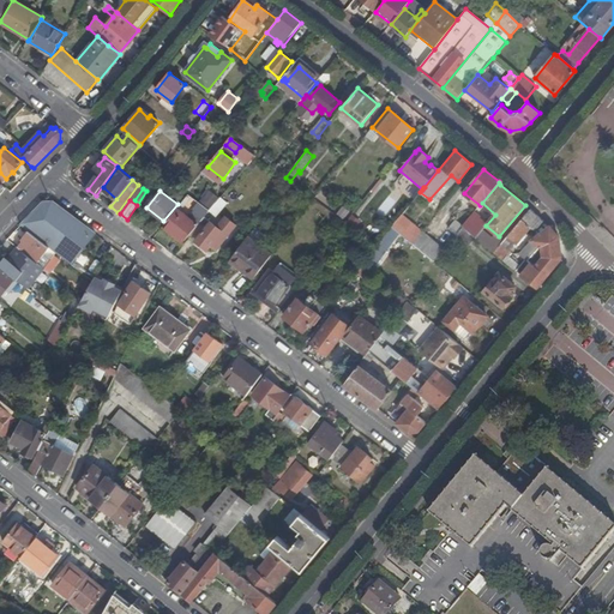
[(101,264),(106,259),(113,246),(109,245),(98,235),(53,202),(44,202),(22,226),(29,230),(56,252),(85,275),(96,262),(101,264)]
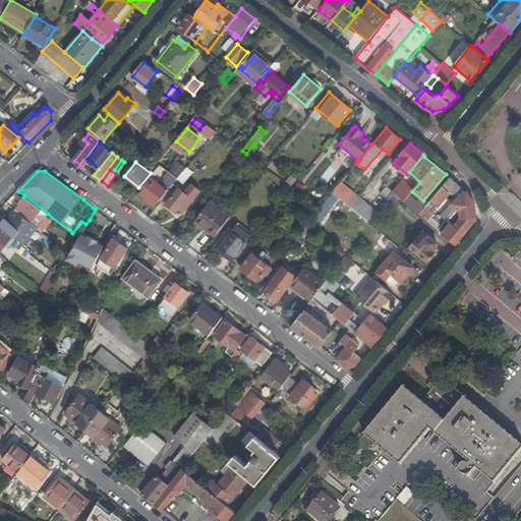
[(168,190),(151,176),(138,191),(156,206),(161,199),(168,190)]
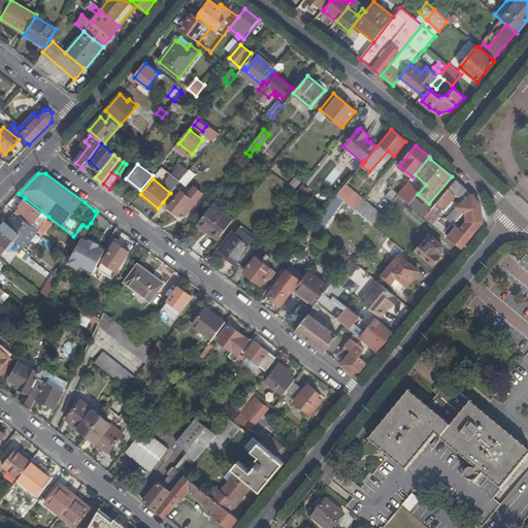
[(460,198),(467,190),(456,179),(432,207),(431,209),(437,213),(442,207),(443,209),(456,195),(460,198)]
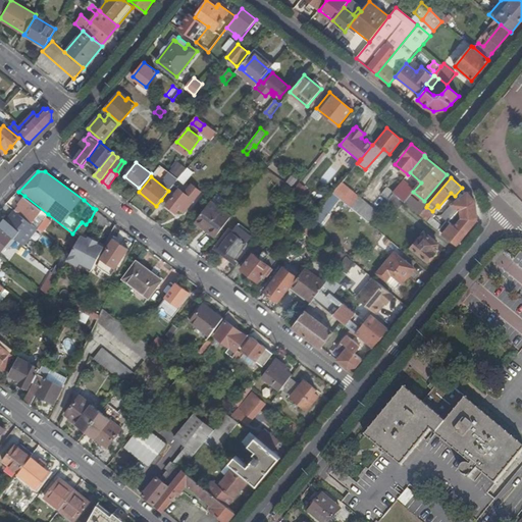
[(333,193),(351,207),(359,197),(342,183),(333,193)]
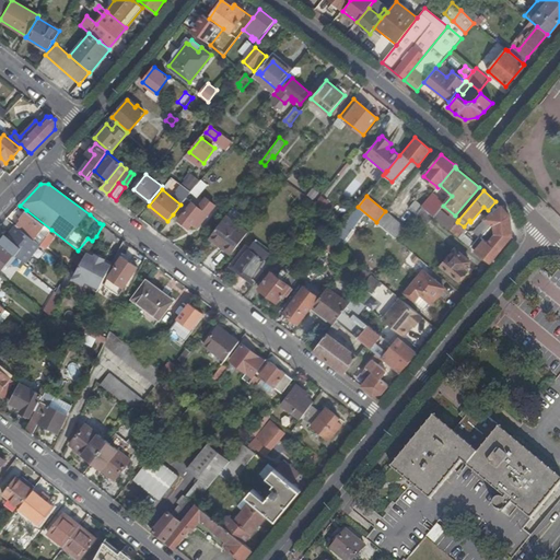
[(199,208),(187,198),(181,205),(173,214),(179,219),(178,220),(189,228),(195,221),(200,224),(216,206),(207,198),(199,208)]
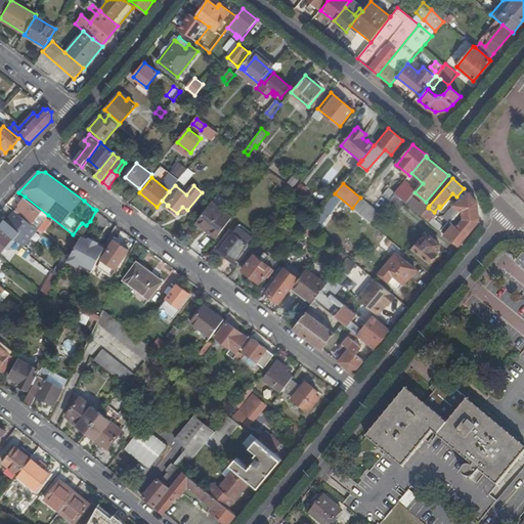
[(388,201),(394,191),(389,188),(383,197),(388,201)]
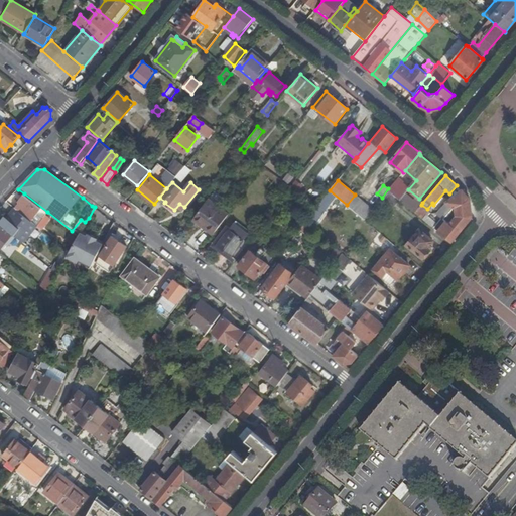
[(392,185),(388,190),(399,200),(414,212),(421,205),(422,203),(415,198),(410,205),(405,200),(408,197),(402,190),(401,192),(392,185)]
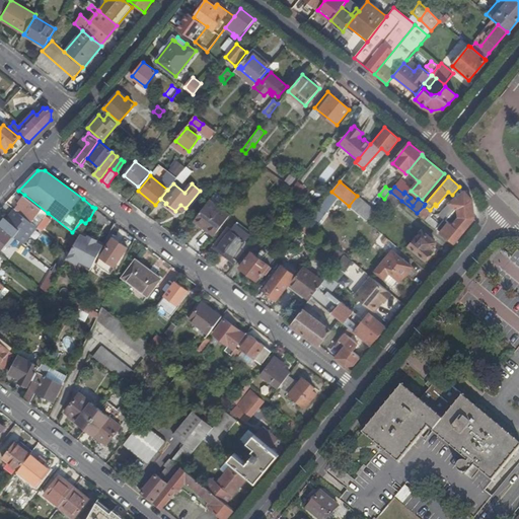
[(395,209),(401,201),(390,192),(384,199),(395,209)]
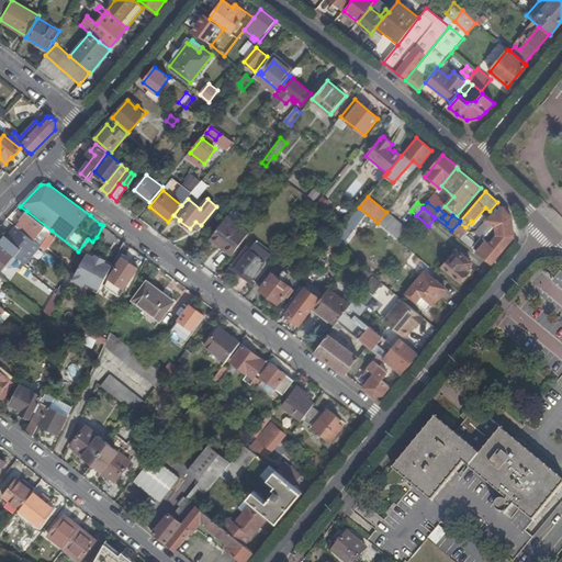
[(476,251),(491,263),(513,237),(512,217),(503,208),(487,220),(487,221),(496,226),(497,235),(494,238),(492,236),(490,239),(492,242),(491,244),(486,240),(476,251)]
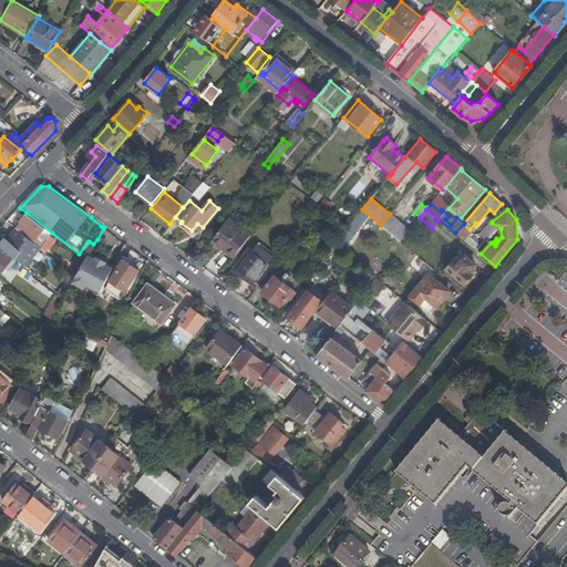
[(18,228),(35,243),(40,237),(42,234),(48,238),(52,233),(27,213),(20,222),(22,223),(18,228)]
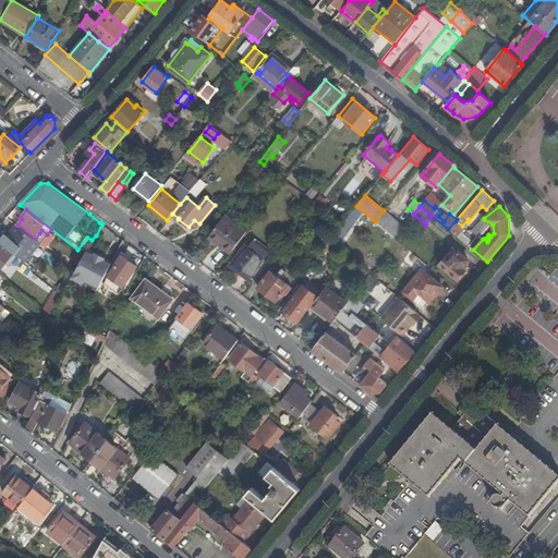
[(375,221),(395,238),(403,226),(384,210),(375,221)]
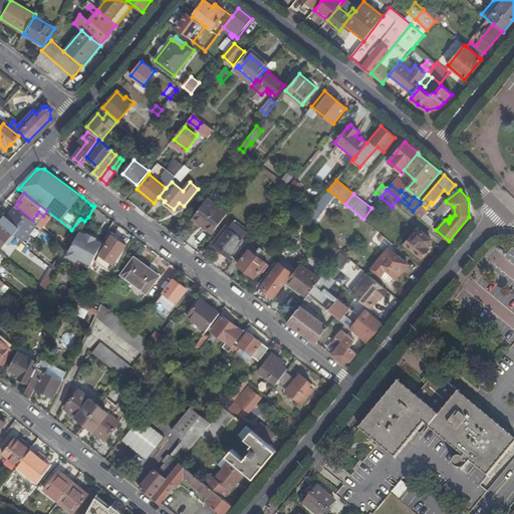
[(225,217),(227,214),(207,198),(194,217),(205,226),(204,227),(212,233),(225,217)]
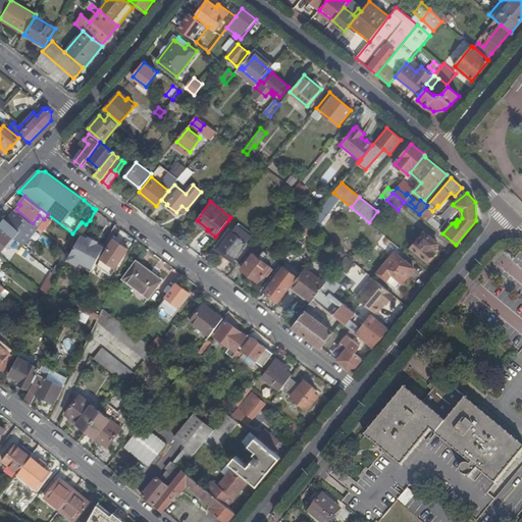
[(434,213),(432,211),(426,207),(419,214),(428,221),(434,213)]
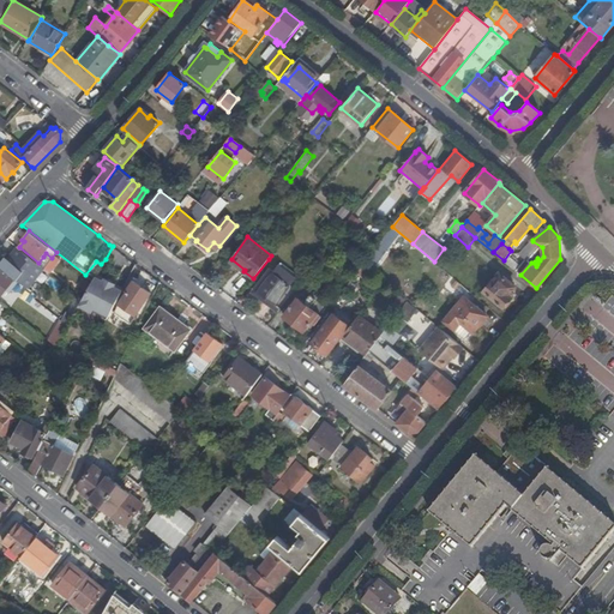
[(6,263),(5,260),(0,265),(14,276),(28,287),(43,266),(38,263),(19,247),(8,260),(6,263)]
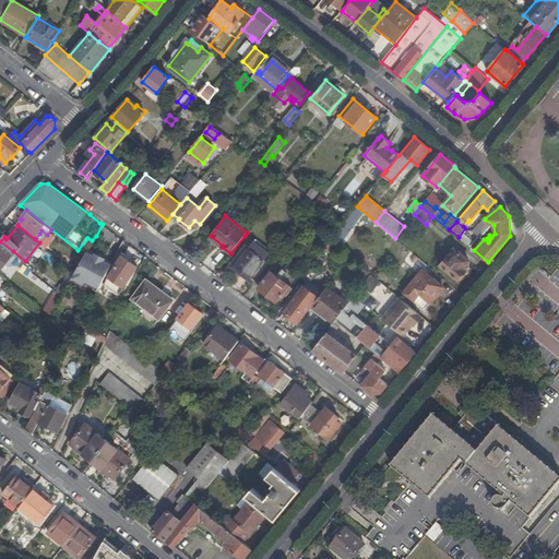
[(117,253),(123,240),(118,236),(114,245),(113,251),(117,253)]
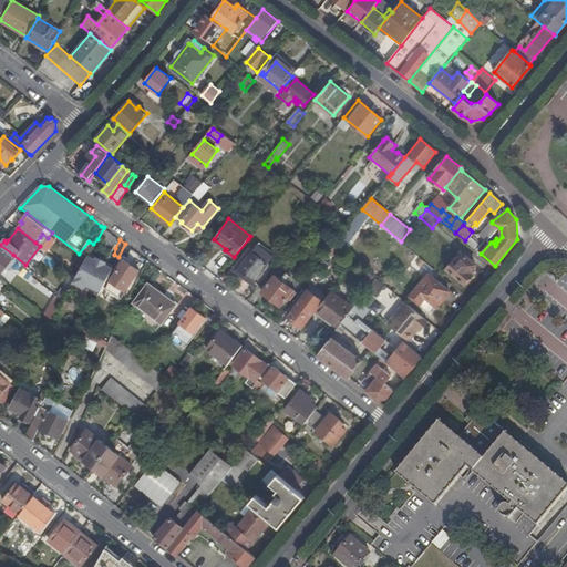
[(79,254),(85,259),(93,244),(89,241),(79,254)]
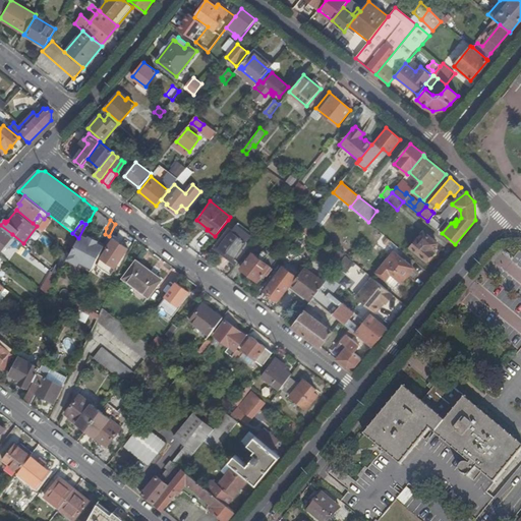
[(0,249),(12,234),(0,225),(0,249)]
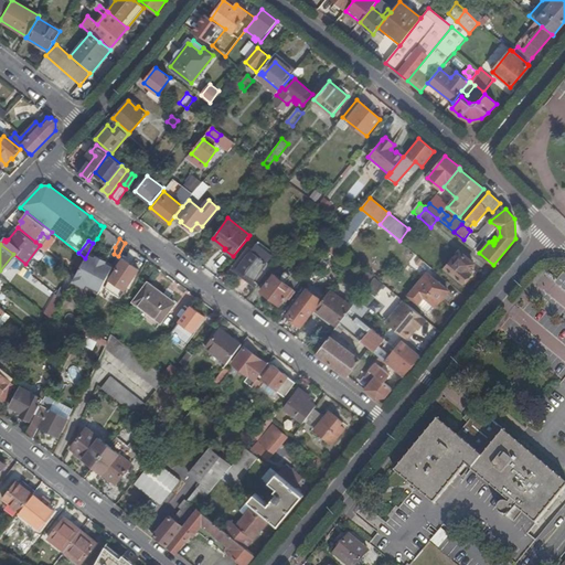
[(257,286),(272,266),(252,251),(238,268),(246,275),(245,277),(257,286)]
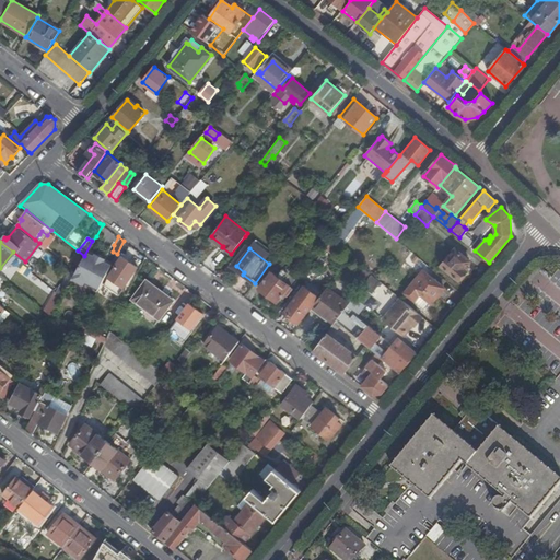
[(464,268),(470,261),(455,248),(442,265),(459,280),(467,271),(464,268)]
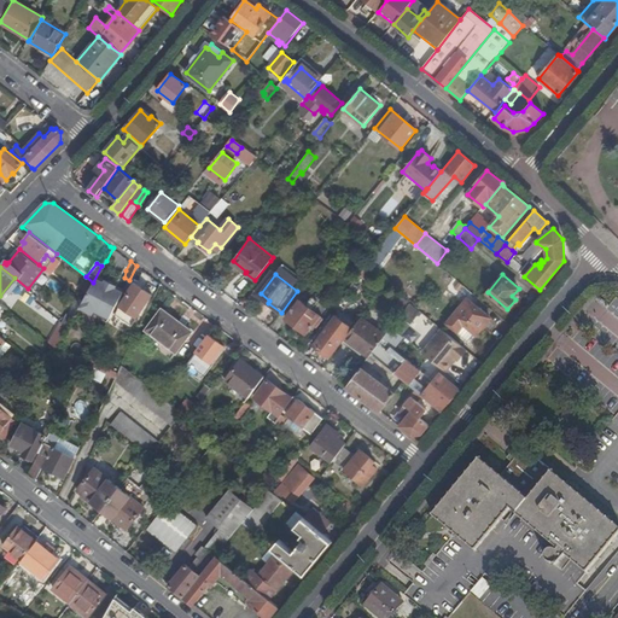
[(94,310),(110,319),(123,292),(97,278),(94,283),(85,301),(81,307),(93,314),(94,310)]
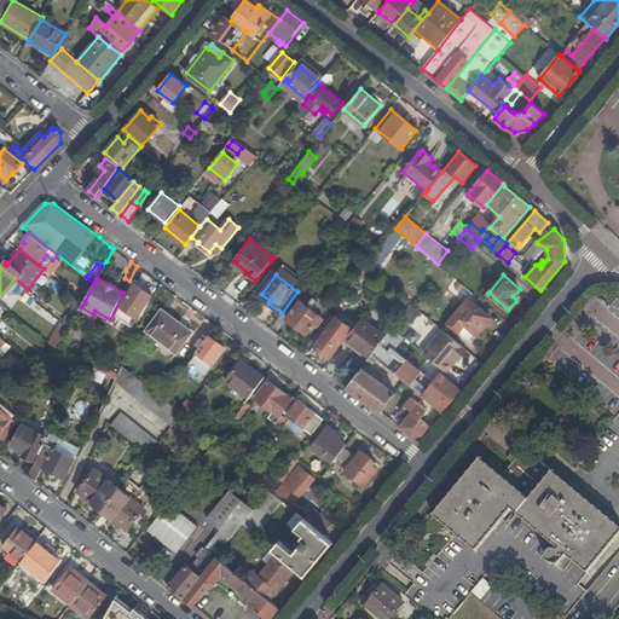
[(154,295),(134,283),(127,293),(127,294),(120,306),(138,319),(154,295)]
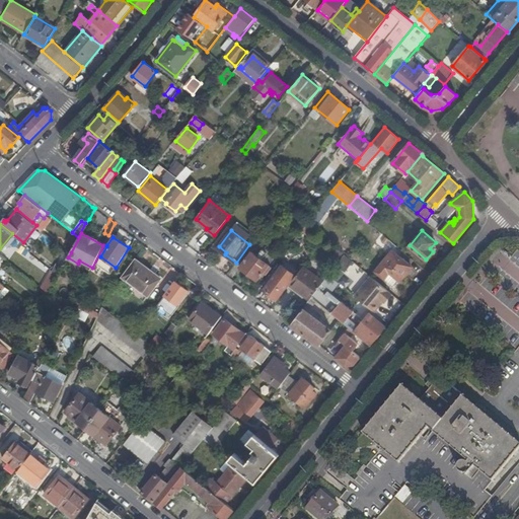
[(263,249),(257,256),(251,252),(240,267),(260,282),(266,274),(267,275),(272,268),(262,260),(267,253),(263,249)]
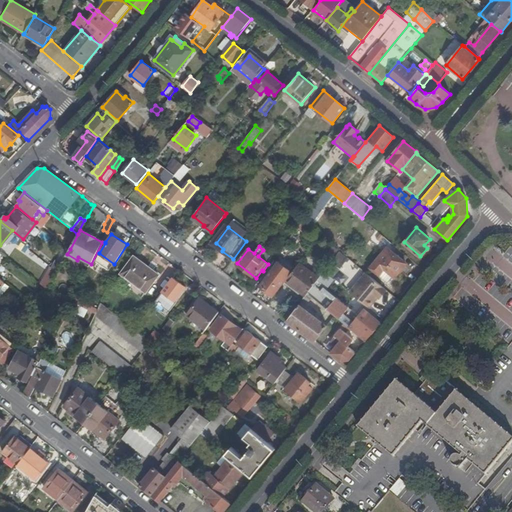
[(334,256),(338,251),(332,246),(328,251),(334,256)]
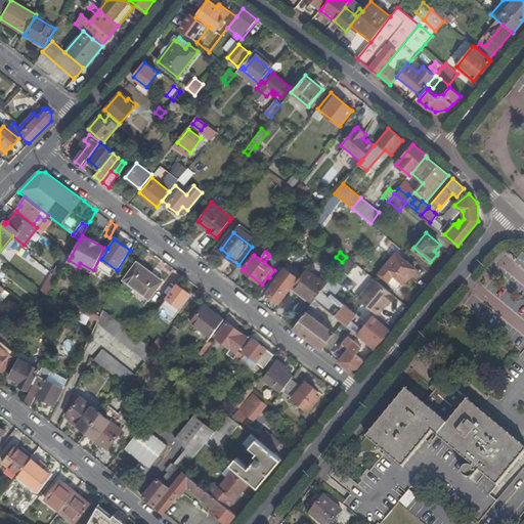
[(392,274),(403,284),(416,269),(395,253),(379,273),(387,280),(392,274)]
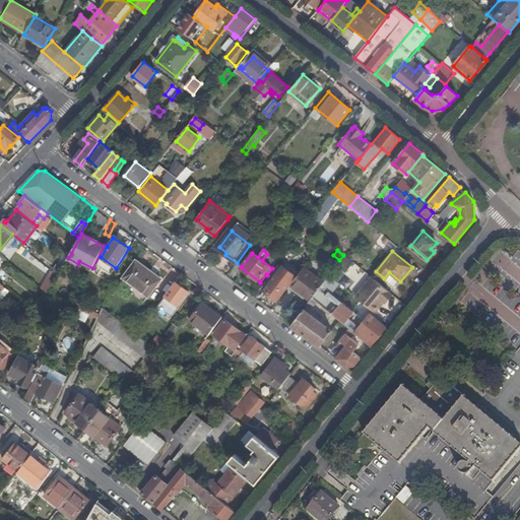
[(335,280),(350,260),(345,255),(329,275),(335,280)]
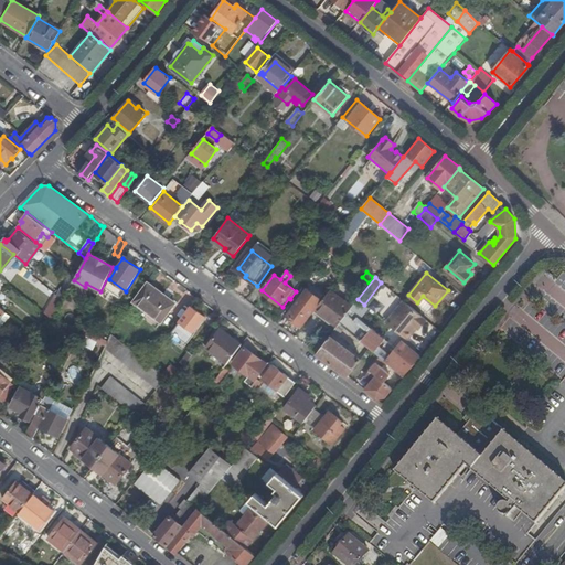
[(161,322),(176,304),(149,284),(135,302),(161,322)]
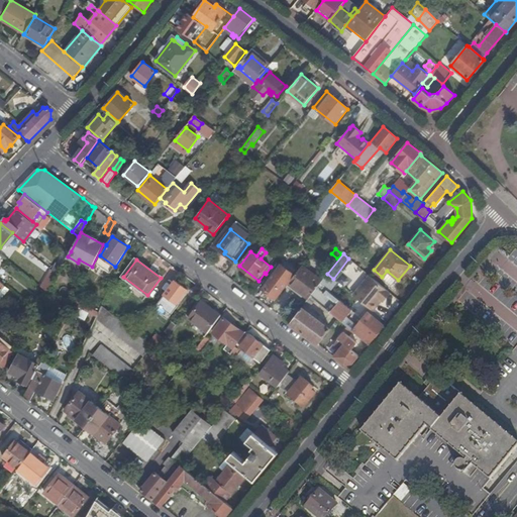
[(281,265),(263,288),(276,298),(297,270),(291,266),(287,270),(281,265)]
